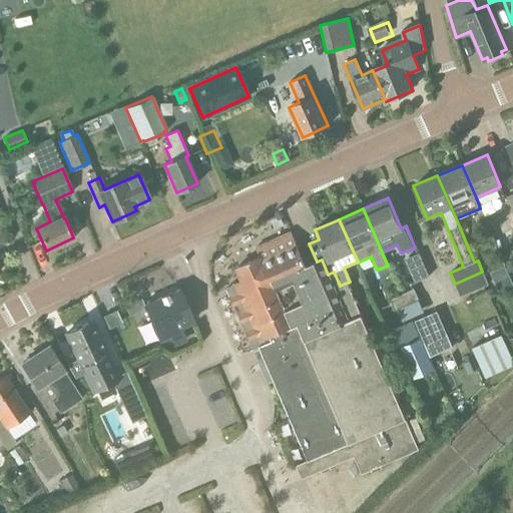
[(410,271),(415,283),(429,277),(424,265),(419,253),(405,259),(410,271)]
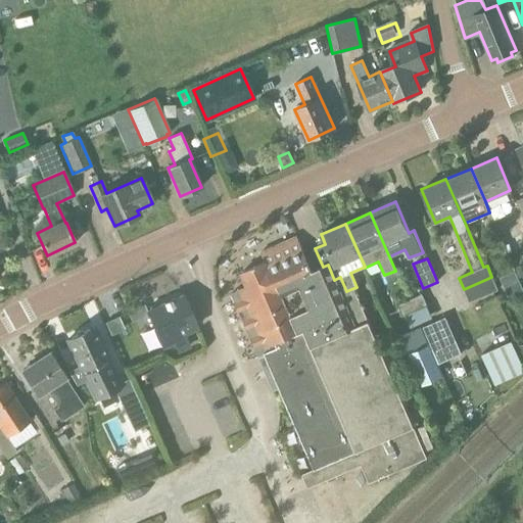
[(497,289),(491,277),(464,289),(469,301),(497,289)]
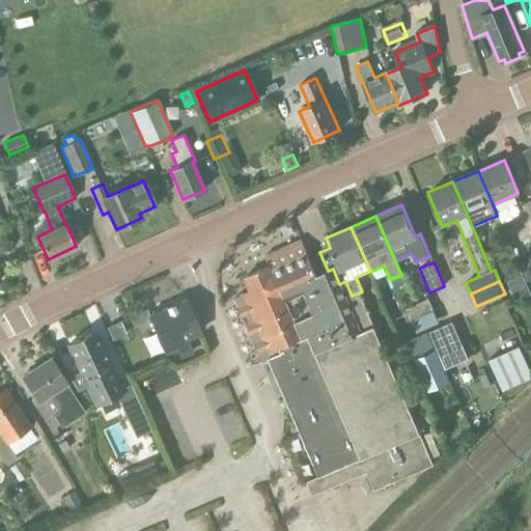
[(428,299),(406,309),(411,322),(434,311),(428,299)]
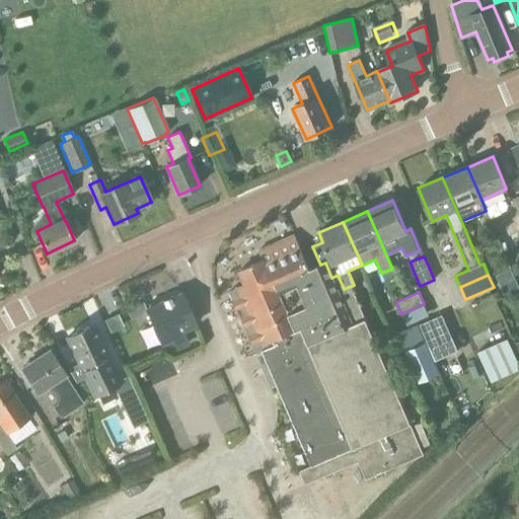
[(148,304),(148,307),(146,309),(161,344),(172,340),(176,349),(188,344),(181,330),(195,324),(181,293),(157,304),(155,301),(148,304)]
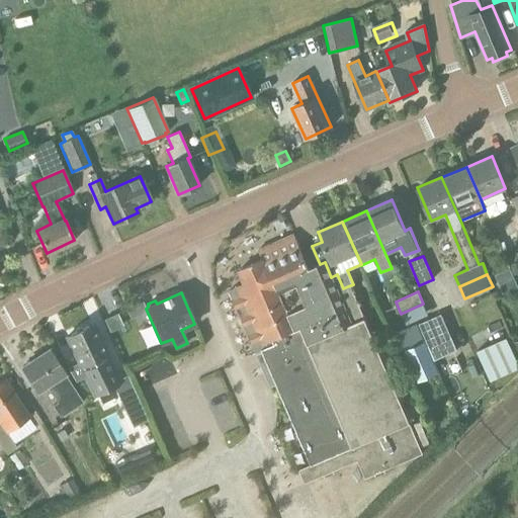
[(103,319),(109,331),(122,324),(117,313),(103,319)]
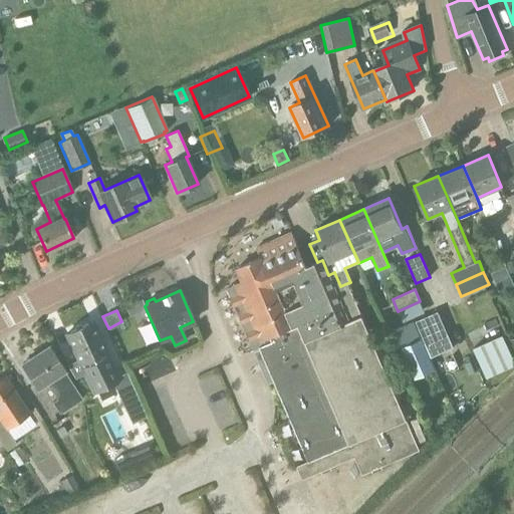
[(403,328),(423,322),(420,310),(400,315),(403,328)]
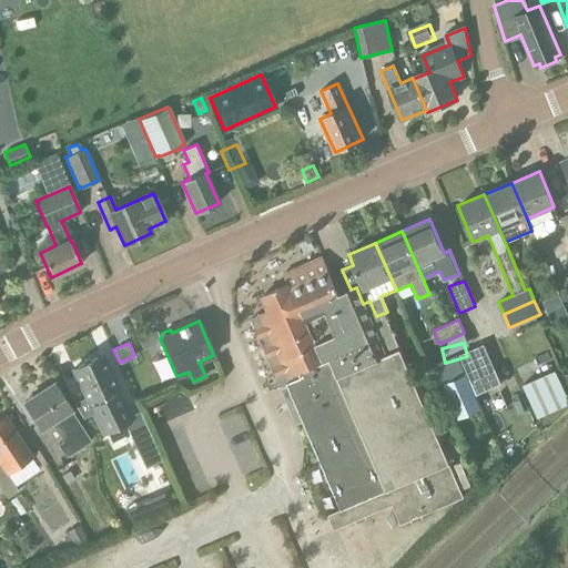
[(72,368),(85,397),(73,404),(83,418),(92,414),(102,435),(124,424),(145,468),(161,460),(140,412),(127,417),(125,416),(129,415),(115,387),(101,355),(72,368)]
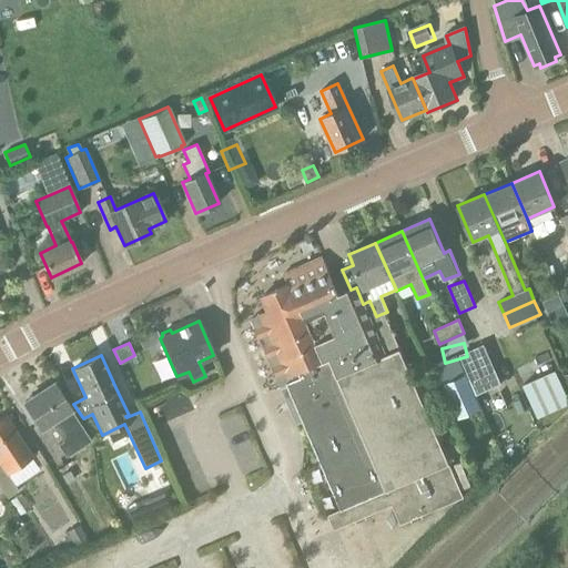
[(297,402),(332,376),(317,356),(283,381),(297,402)]
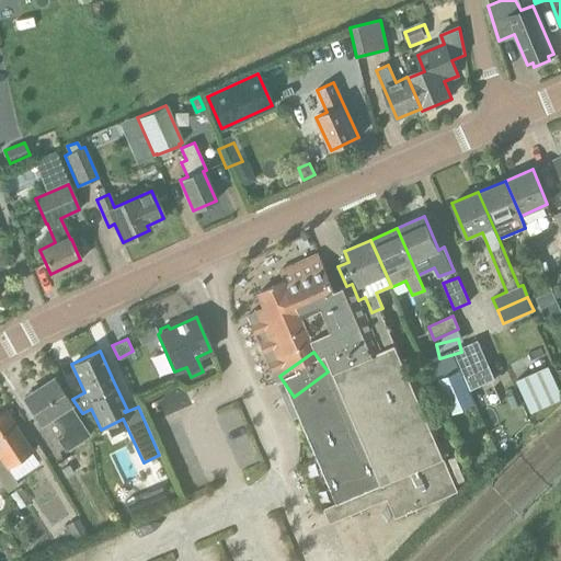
[(469,373),(465,374),(471,389),(494,379),(488,365),(487,365),(469,373)]
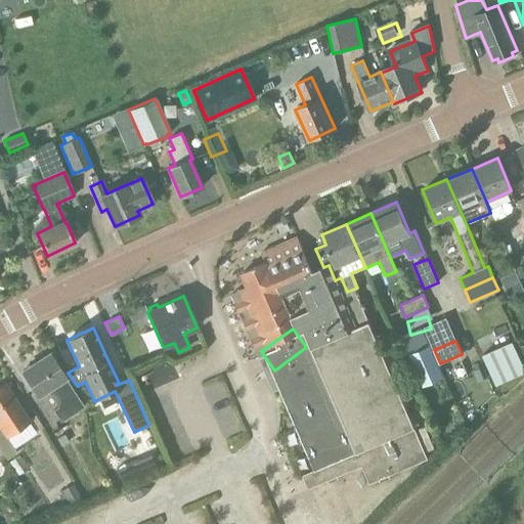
[(482,355),(496,386),(523,374),(523,367),(512,342),(482,355)]
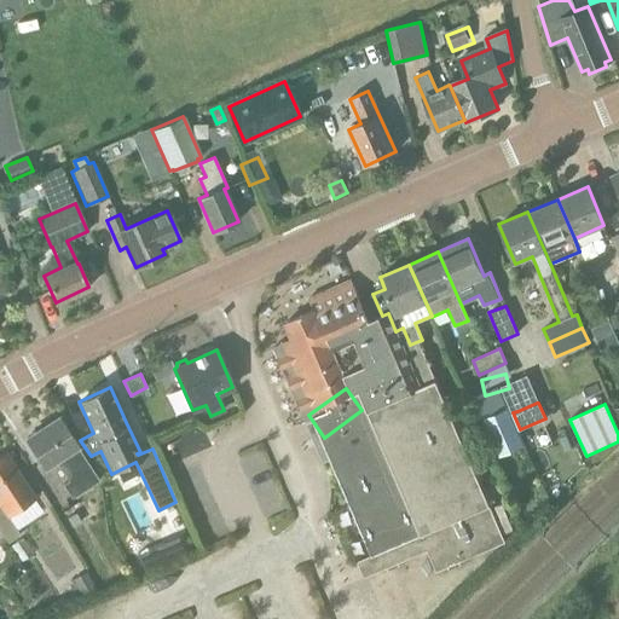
[(508,409),(484,418),(499,457),(524,446),(508,409)]
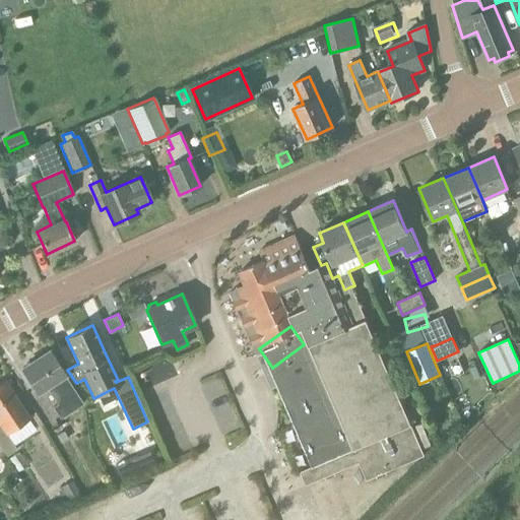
[(285,385),(317,363),(304,344),(272,368),(285,385)]
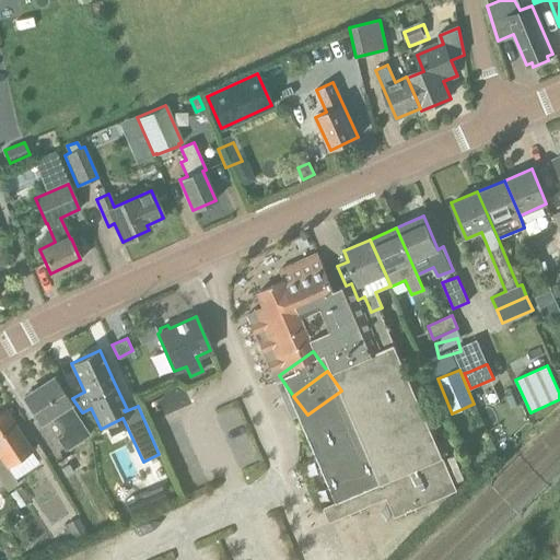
[(51,378),(23,396),(43,424),(51,419),(61,434),(57,439),(65,451),(89,434),(70,406),(71,406),(51,378)]
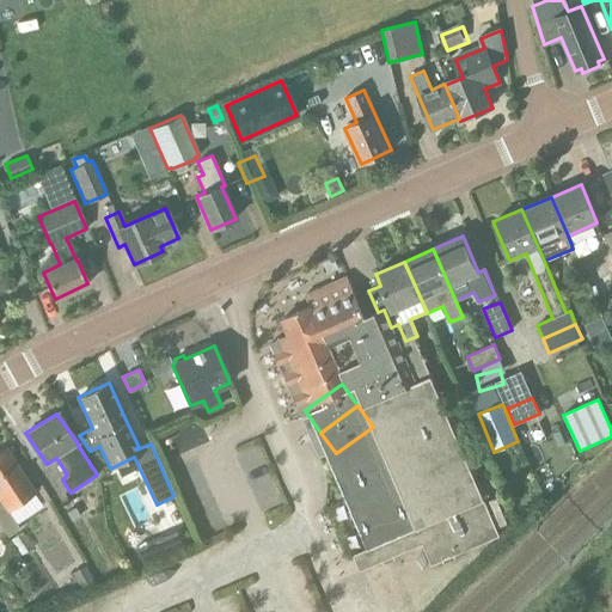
[(336,453),(352,475),(389,448),(373,427),(336,453)]
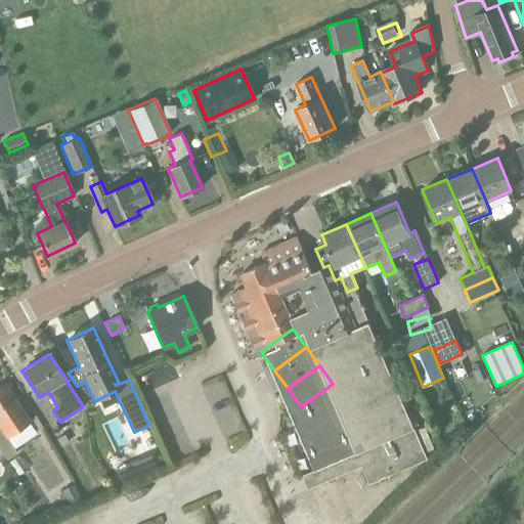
[(333,384),(301,406),(313,424),(345,401),(333,384)]
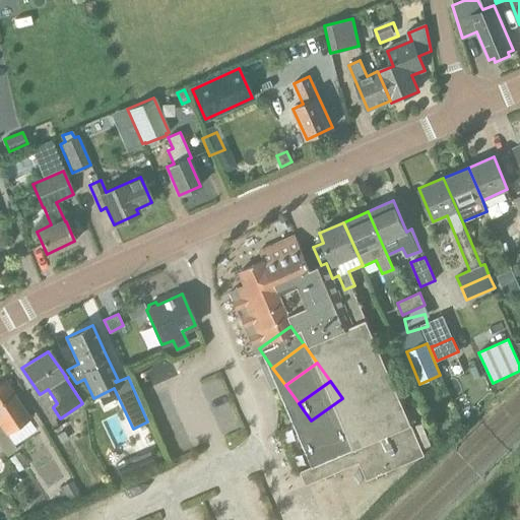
[(0,384),(0,447),(2,451),(3,450),(6,456),(16,449),(12,444),(13,443),(7,434),(29,419),(4,382),(0,384)]
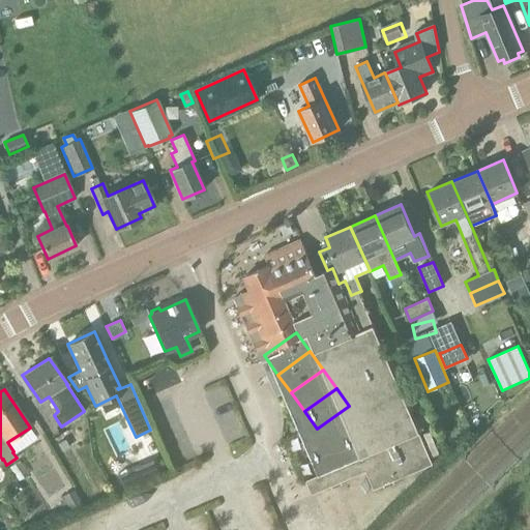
[(349,406),(317,429),(330,448),(362,425),(349,406)]
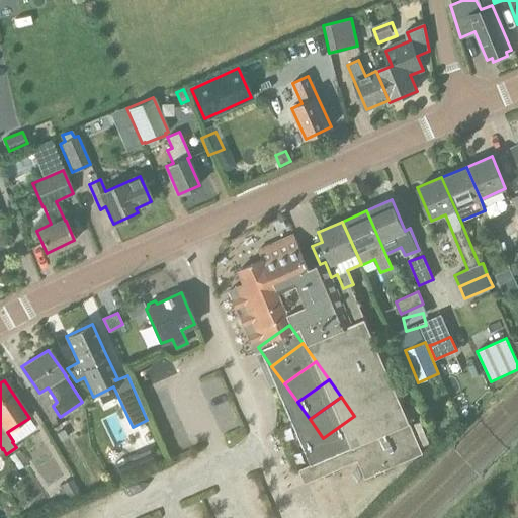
[(63,429),(57,433),(61,441),(68,437),(63,429)]
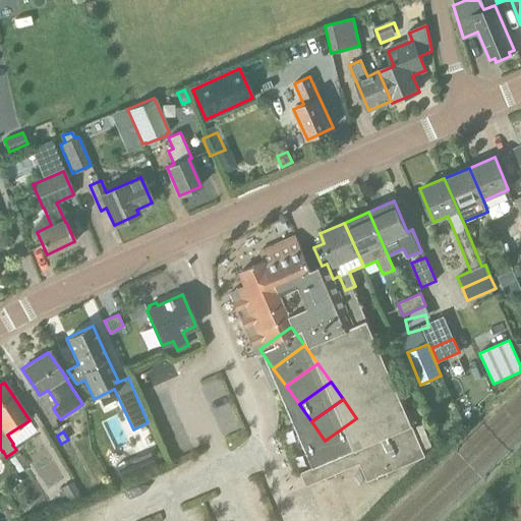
[(31,473),(50,461),(37,440),(17,452),(31,473)]
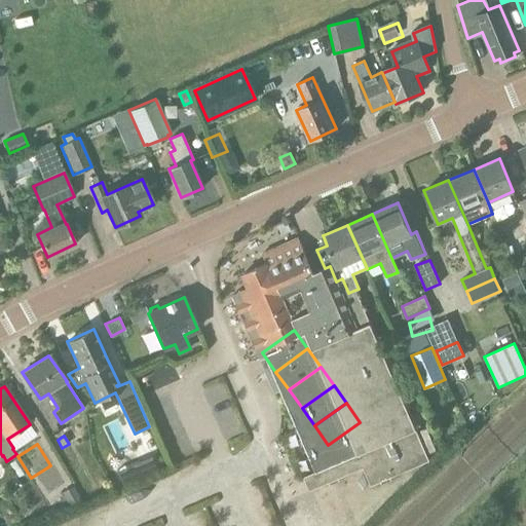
[(157,472),(151,456),(139,461),(145,477),(157,472)]
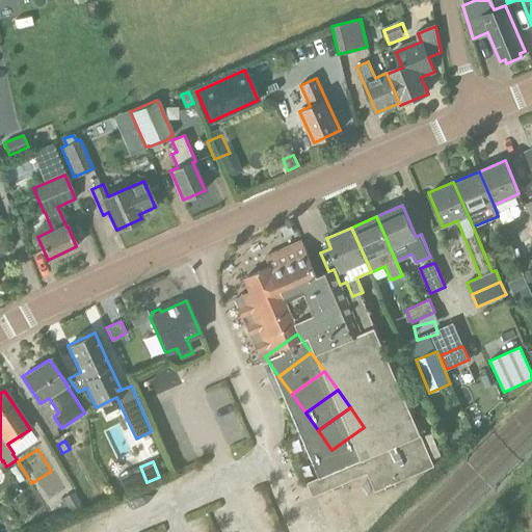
[(52,514),(20,529),(21,531),(33,531),(72,515),(83,508),(74,493),(62,499),(68,508),(69,510),(55,516),(53,514),(52,514)]
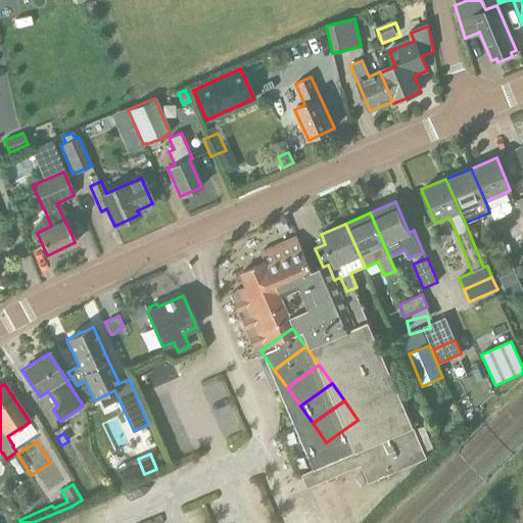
[(195,522),(220,522),(208,511),(195,522)]
